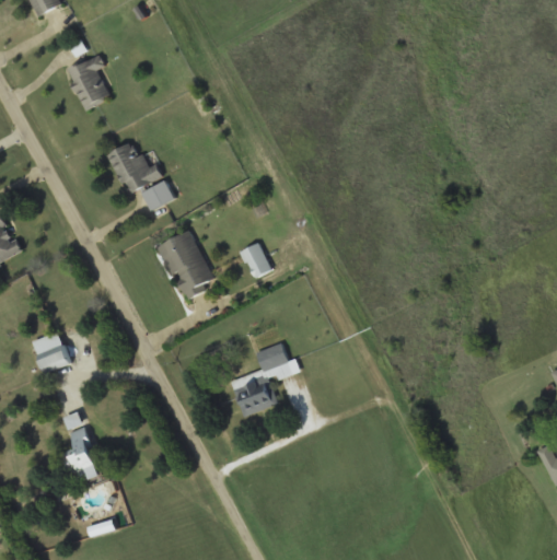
[(28,0),(37,15),(65,1),(64,0),(28,0)]
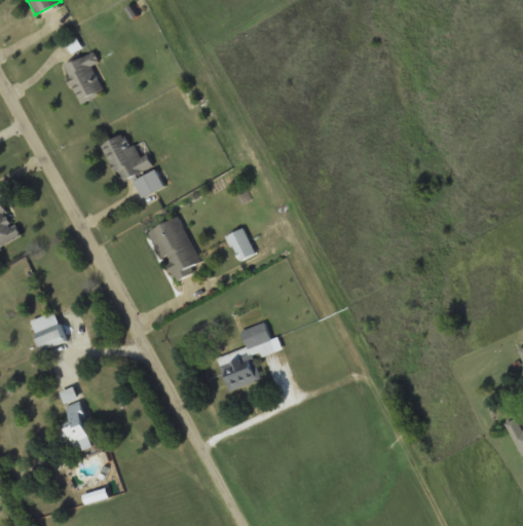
[(79,102),(103,91),(90,64),(97,62),(92,51),(63,65),(79,102)]
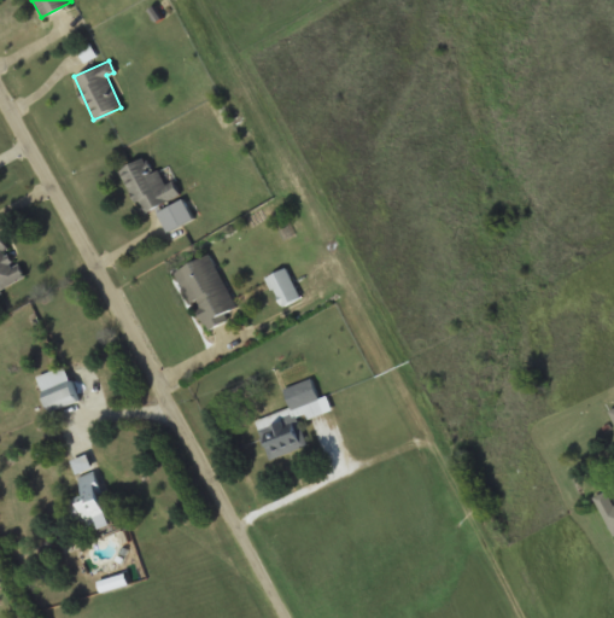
[(118,169),(139,214),(180,196),(173,180),(163,184),(157,169),(150,173),(144,158),(118,169)]
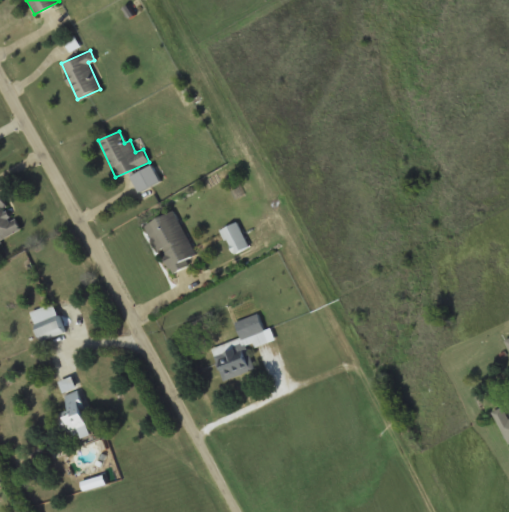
[(0,240),(19,230),(0,193),(0,240)]
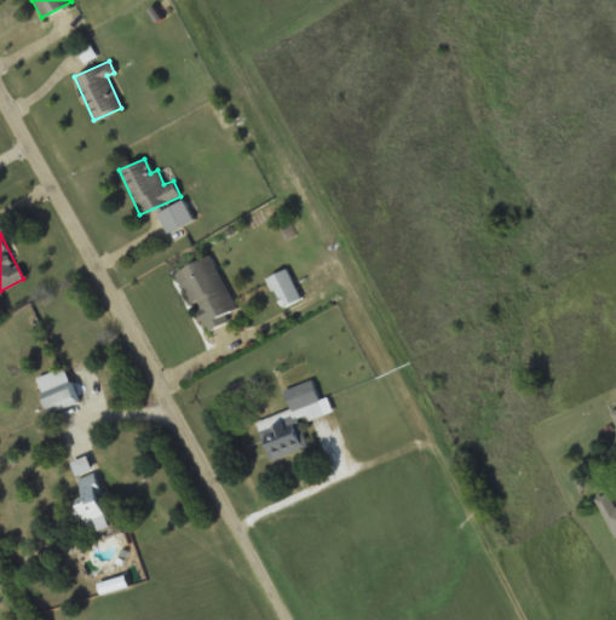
[(239,314),(208,256),(174,273),(203,331),(239,314)]
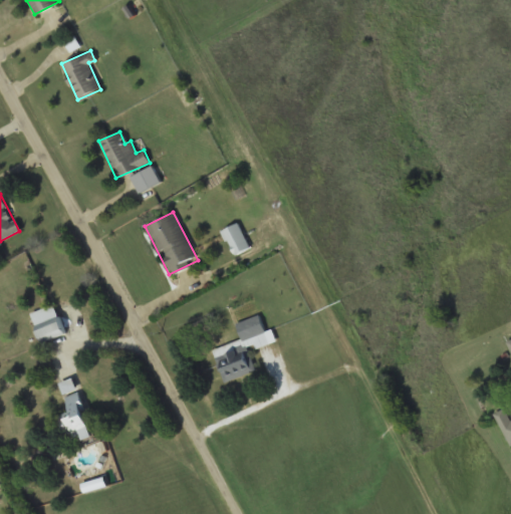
[(220,232),(234,256),(249,247),(236,223),(220,232)]
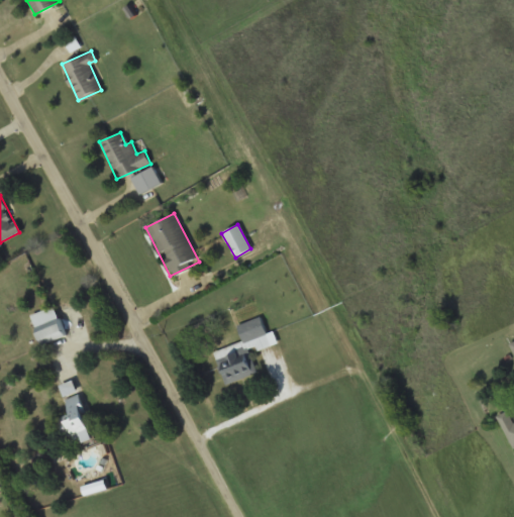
[(64,336),(53,306),(29,315),(40,344),(64,336)]
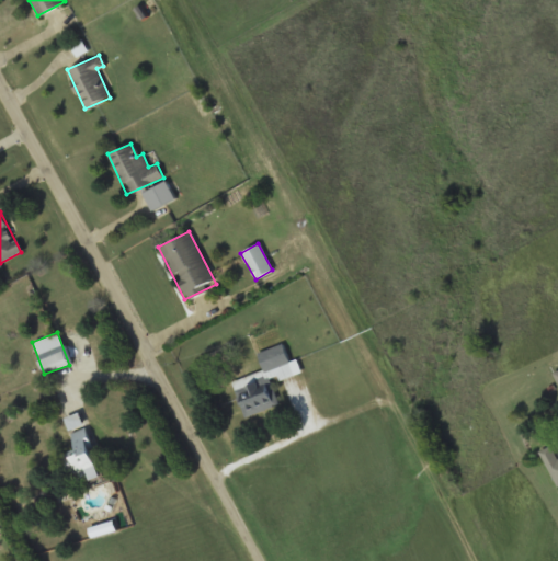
[(242,416),(276,404),(270,382),(300,373),(296,358),(287,361),(282,344),(257,352),(262,369),(249,374),(249,376),(230,381),(242,416)]
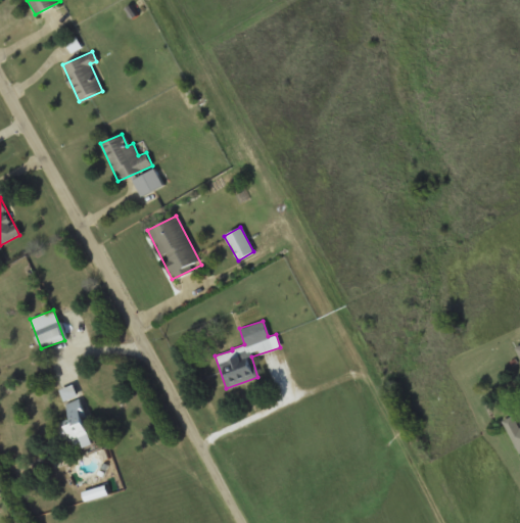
[(57,423),(65,448),(92,439),(79,399),(64,403),(69,418),(57,423)]
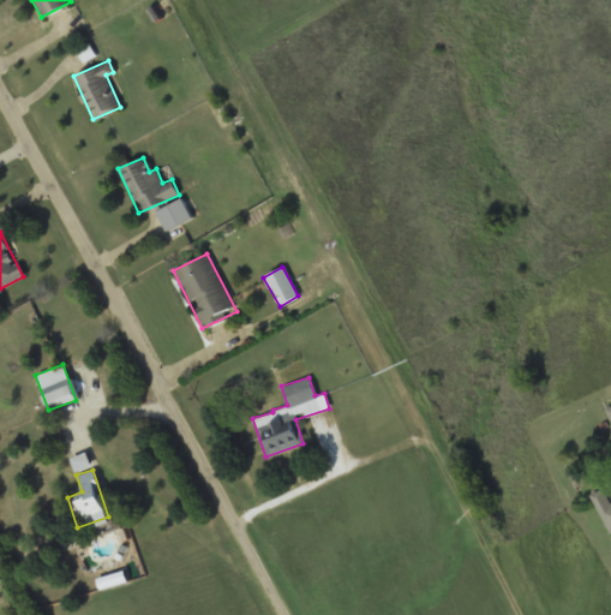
[(610,542),(610,541),(610,502),(609,503),(603,489),(589,494),(610,542)]
